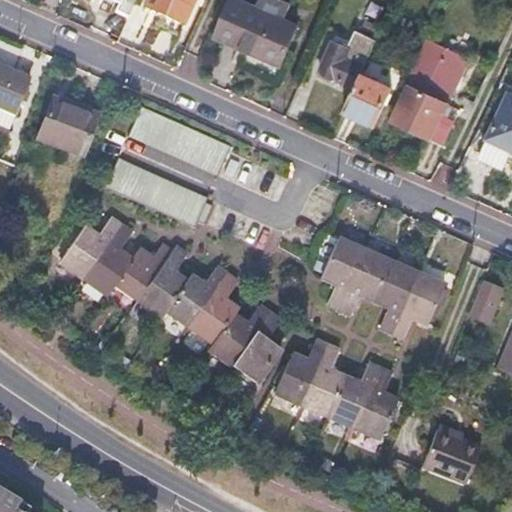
[(126,0),(124,8),(133,11),(137,0),(126,0)]
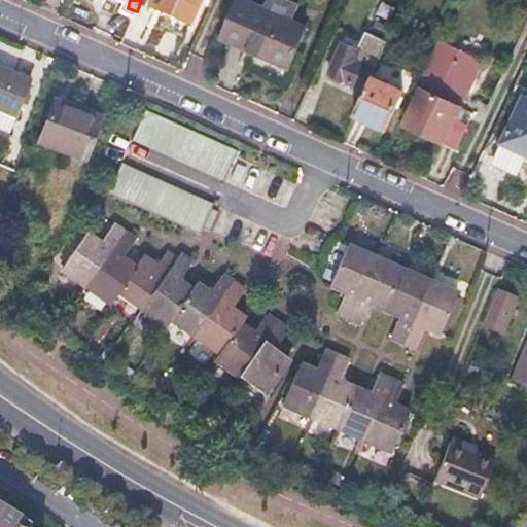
[(153,0),(150,8),(170,16),(189,25),(200,0),(153,0)]
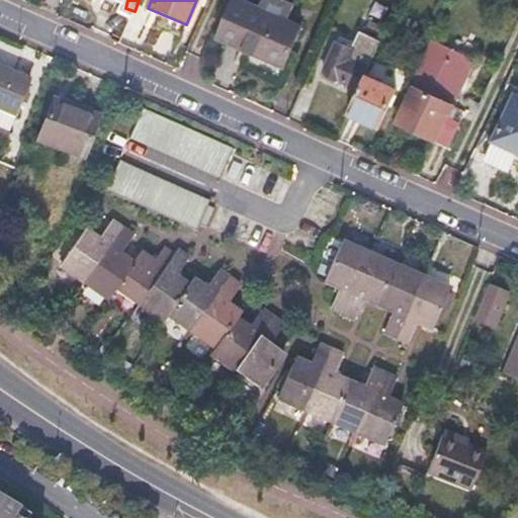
[(265,0),(260,10),(236,0),(235,0),(218,38),(251,54),(283,68),(301,29),(287,22),(293,10),(272,0),(265,0)]
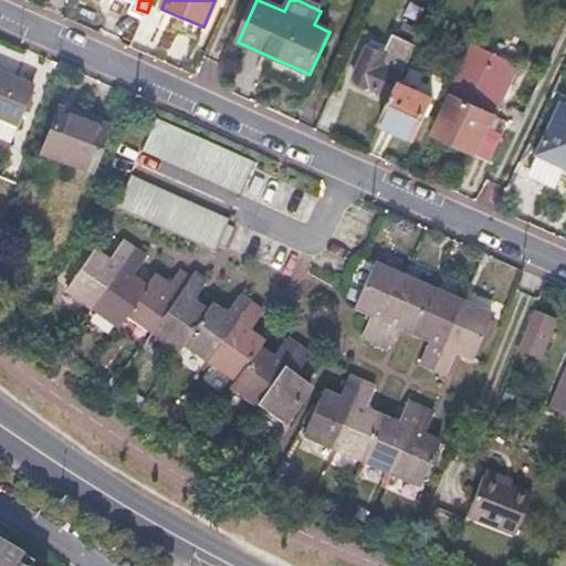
[(388,54),(368,46),(353,81),(373,90),(392,98),(400,83),(418,44),(397,34),(388,54)]
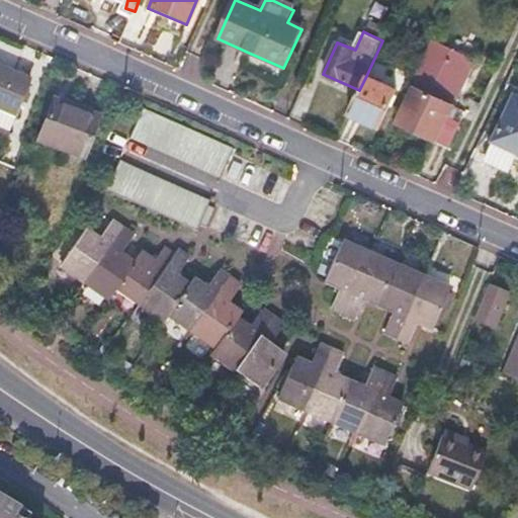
[(477,60),(433,40),(412,86),(414,87),(396,124),(422,136),(447,148),(459,122),(450,117),(477,60)]
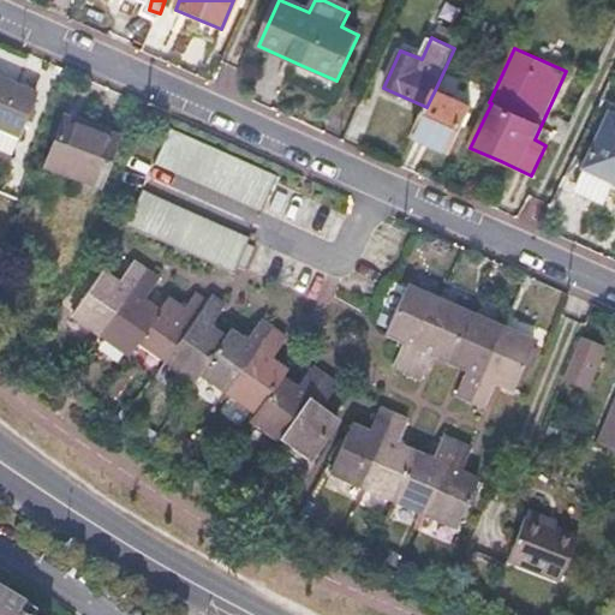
[(36,95),(0,79),(0,150),(11,155),(36,95)]
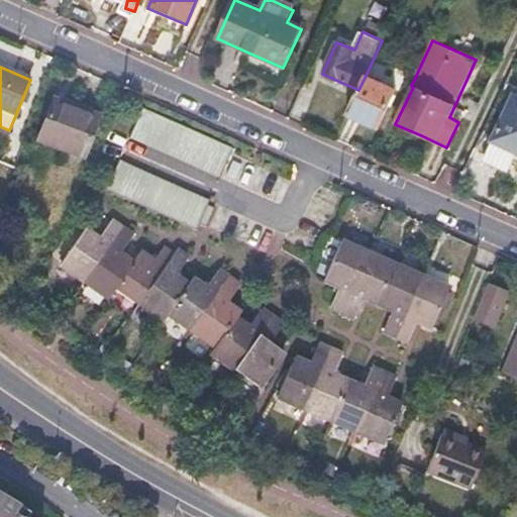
[(366,76),(358,90),(348,113),(364,120),(379,126),(396,90),(366,76)]
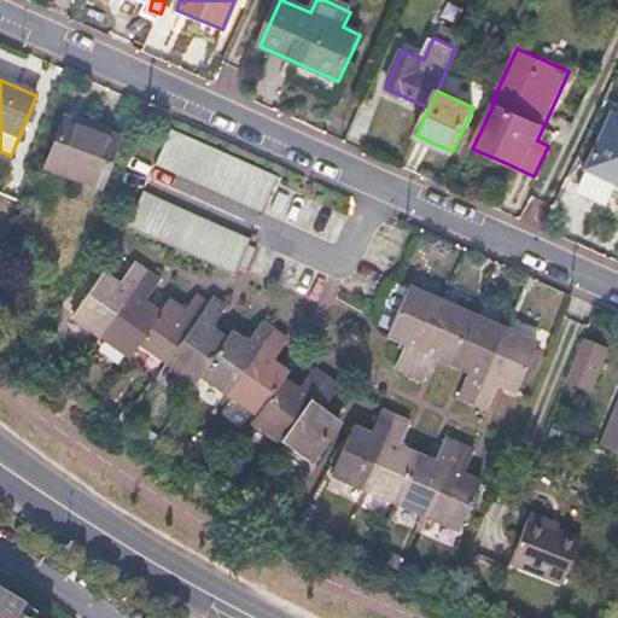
[(617,116),(614,115),(588,168),(611,179),(612,176),(617,179),(617,116)]
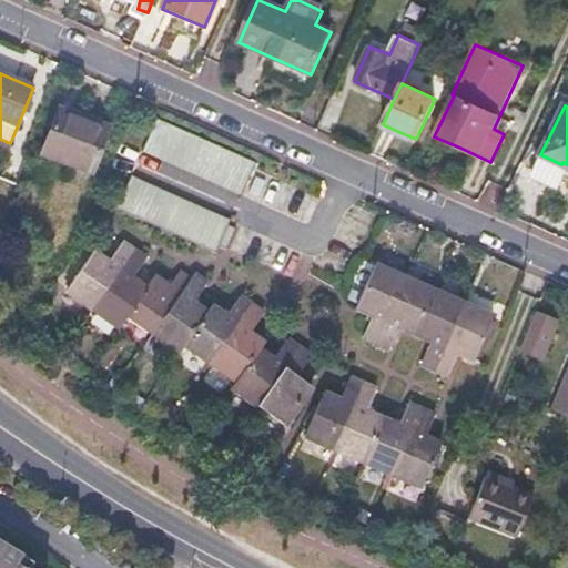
[(83,117),(59,108),(41,152),(89,172),(108,127),(83,117)]
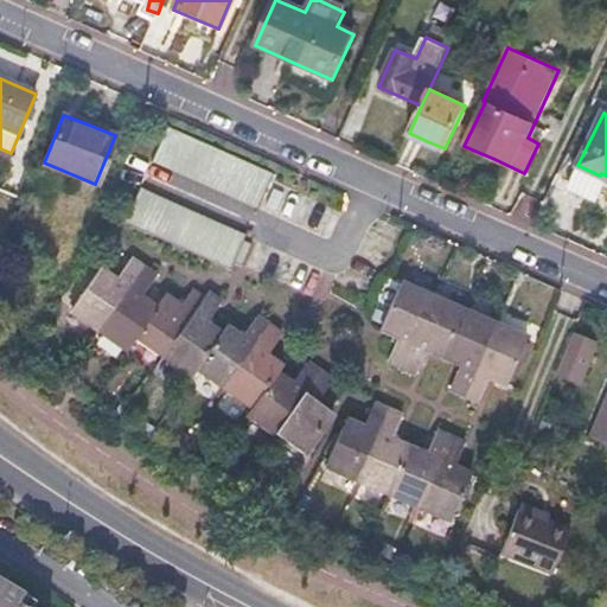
[(166,128),(151,161),(257,210),(273,177),(166,128)]
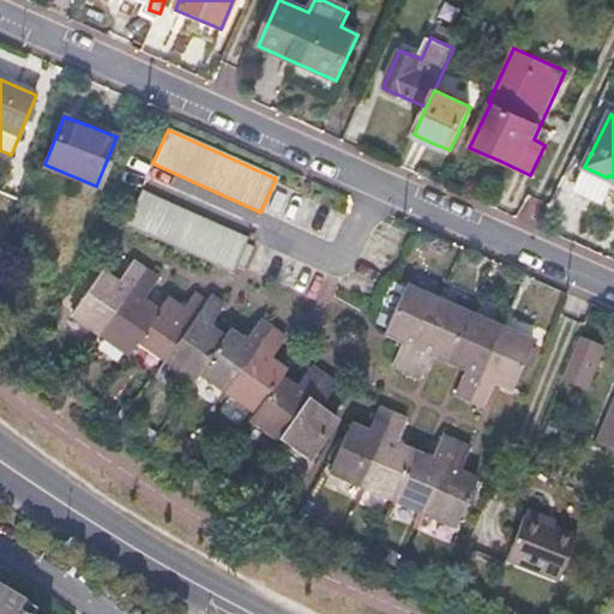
[(139,190),(122,223),(230,274),(234,266),(240,269),(251,247),(245,245),(247,239),(139,190)]
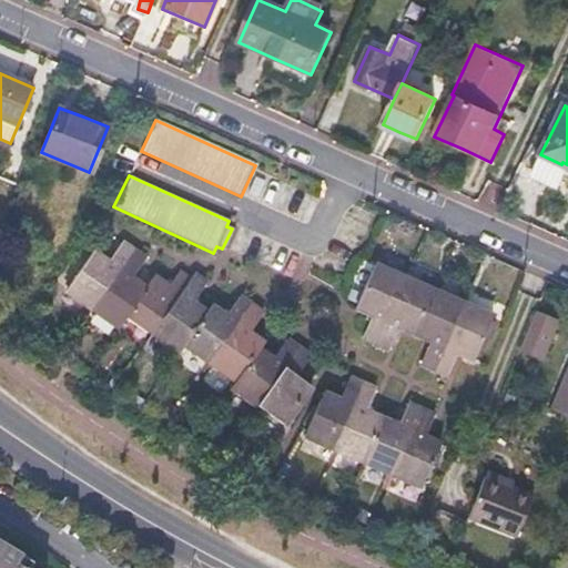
[(104,264),(92,255),(66,294),(90,312),(129,255),(118,247),(104,264)]
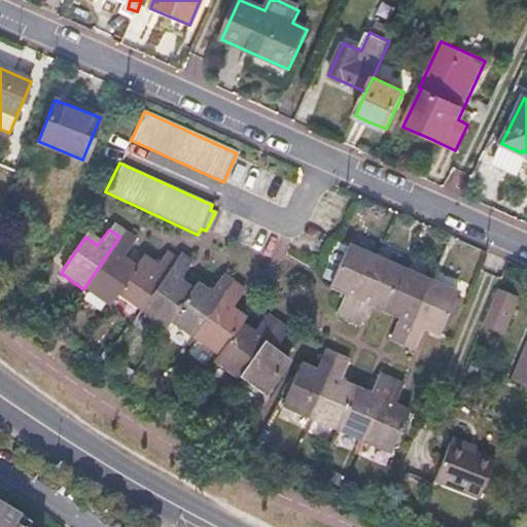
[(131,244),(119,237),(83,289),(108,307),(118,292),(134,270),(119,260),(131,244)]
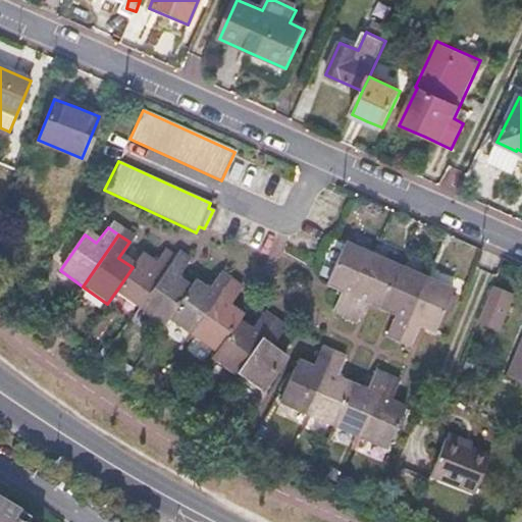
[(372,254),(345,242),(326,281),(343,290),(334,309),(346,314),(372,254)]
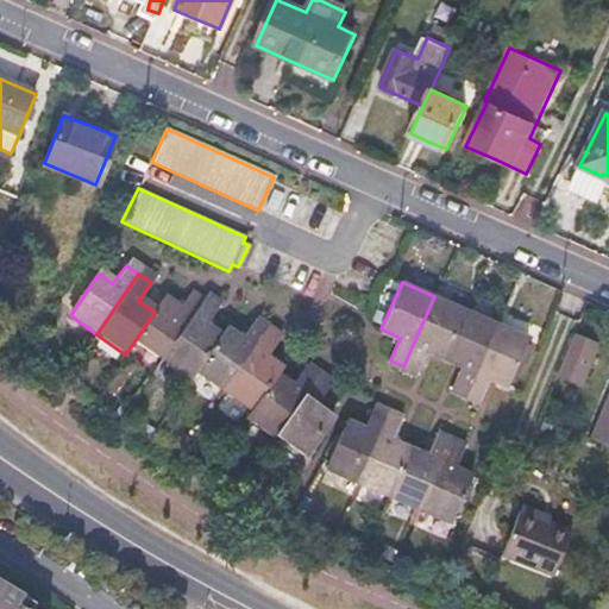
[(165,296),(155,312),(137,338),(165,358),(203,302),(190,293),(181,307),(165,296)]
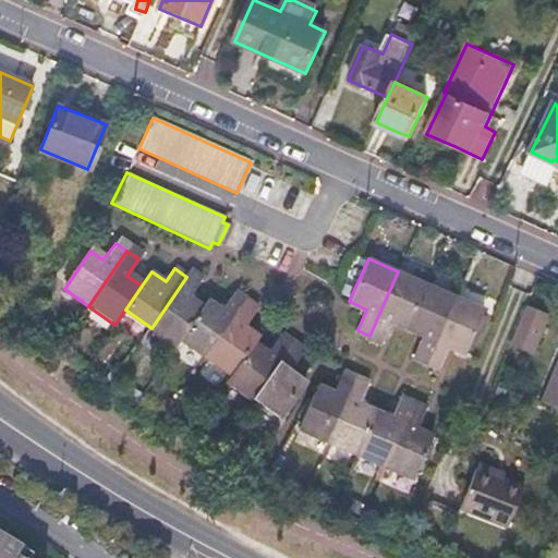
[(191,271),(186,277),(152,328),(179,347),(183,340),(205,308),(190,299),(203,280),(191,271)]
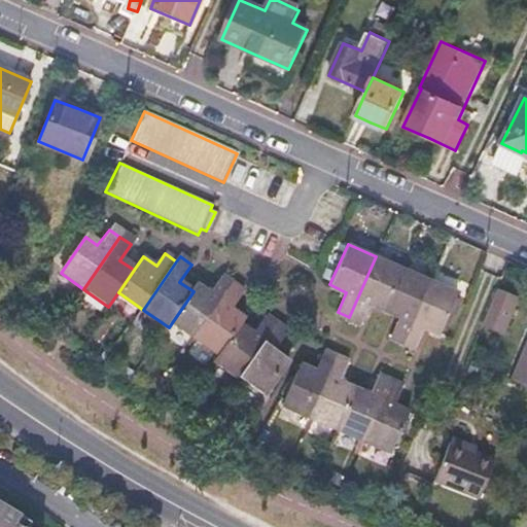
[(403,269),(376,256),(349,317),(361,322),(370,303),(386,310),(403,269)]
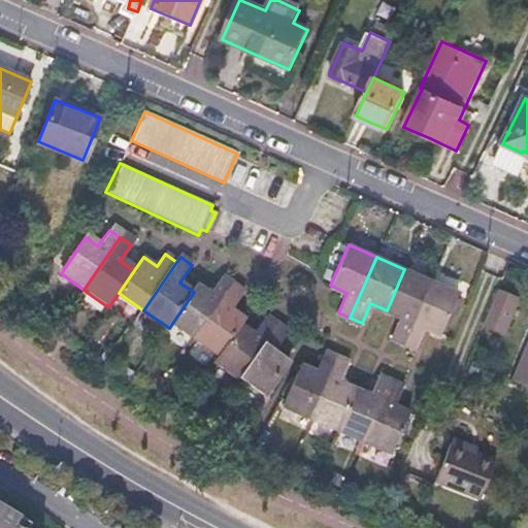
[(431,282),(404,269),(387,310),(401,317),(392,336),(405,342),(431,282)]
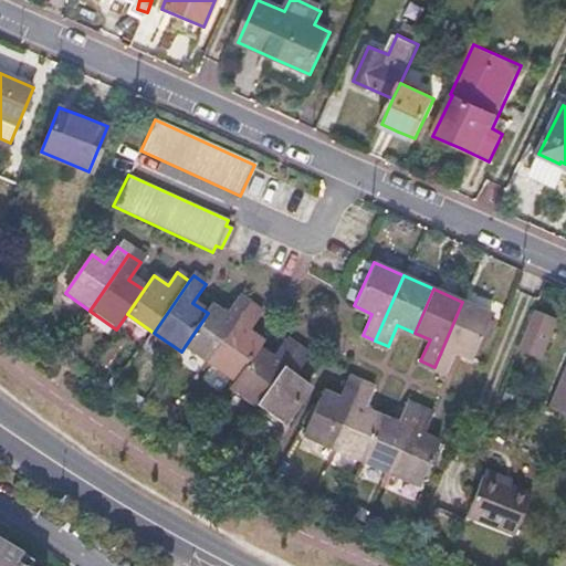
[(212,306),(208,313),(186,345),(211,363),(251,303),(240,296),(227,315),(212,306)]
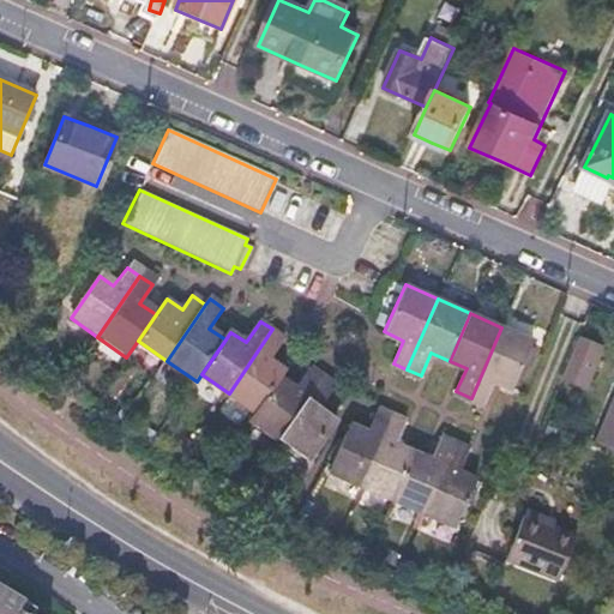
[(534,342),(501,327),(471,398),(483,404),(494,381),(512,387),(534,342)]
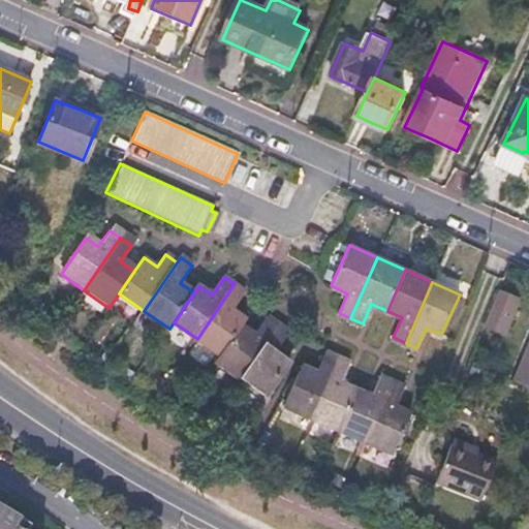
[(245,290),(235,283),(197,339),(221,355),(243,324),(247,318),(232,309),(245,290)]
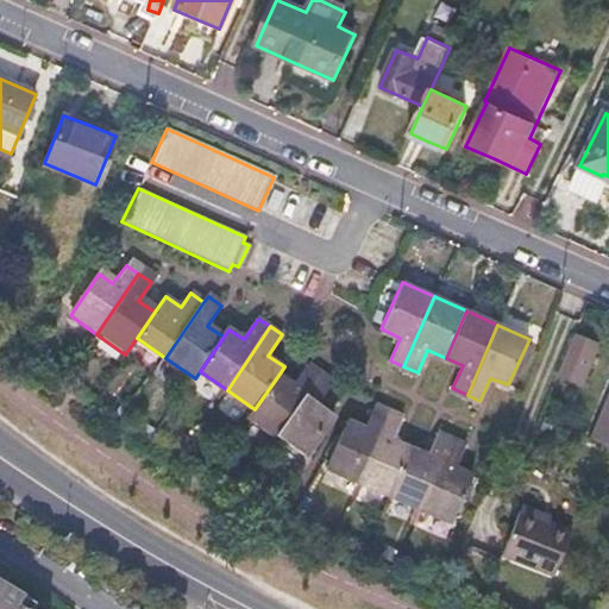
[(595,340),(572,332),(556,374),(566,377),(578,382),(595,340)]
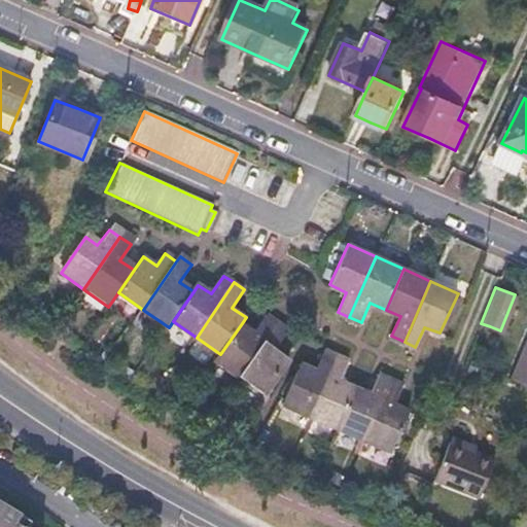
[(254,332),(242,323),(220,354),(215,360),(241,379),(279,323),(267,315),(254,332)]
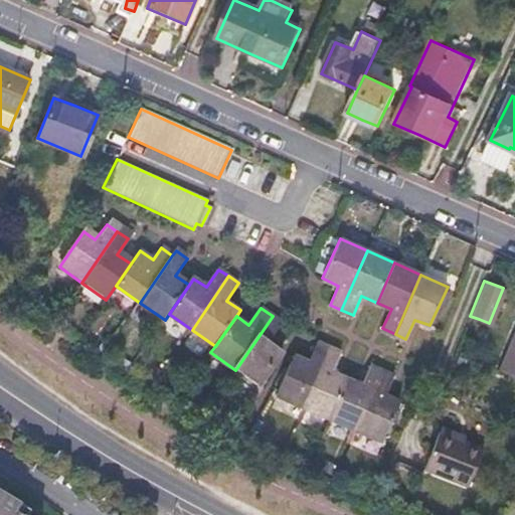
[(281,322),(273,316),(235,370),(258,385),(284,349),(270,339),(281,322)]
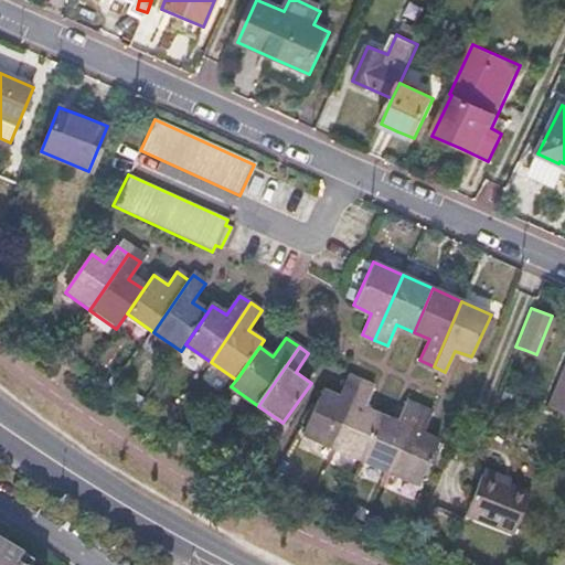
[(338,394),(321,387),(302,433),(331,445),(360,380),(347,374),(338,394)]
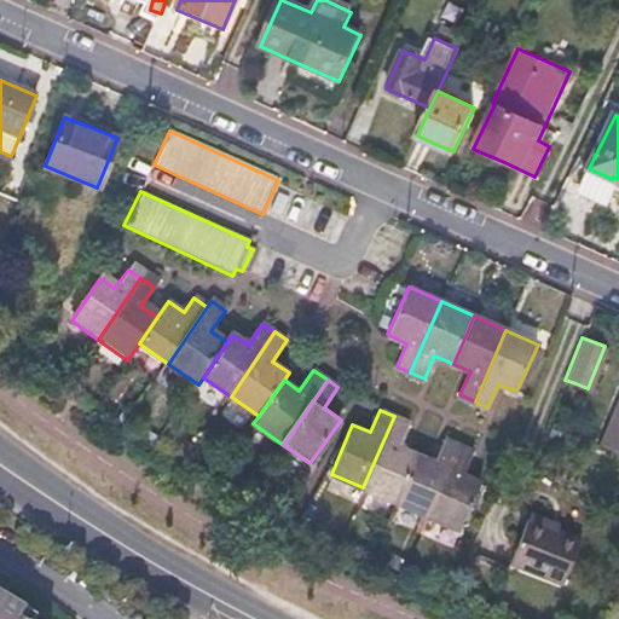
[(409,422),(394,416),(363,487),(394,501),(416,452),(399,446),(409,422)]
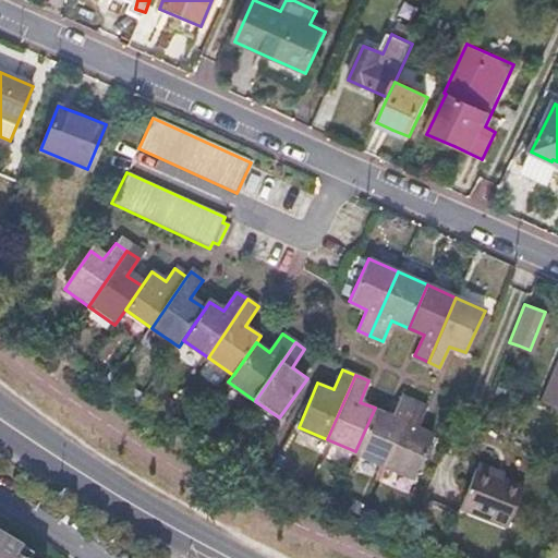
[(392,415),(375,408),(355,451),(385,464),(413,400),(401,395),(392,415)]
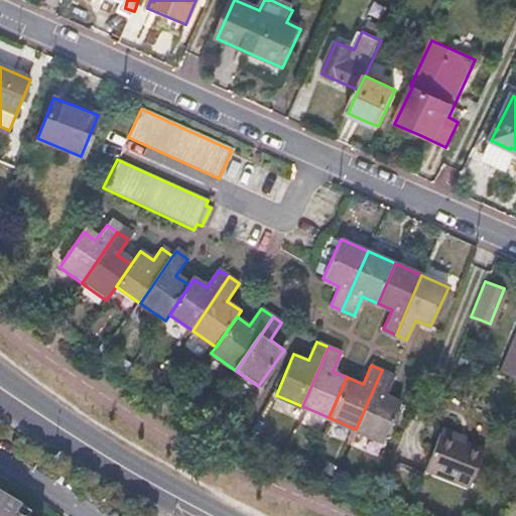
[(394,375),(382,370),(356,429),(383,441),(400,401),(386,395),(394,375)]
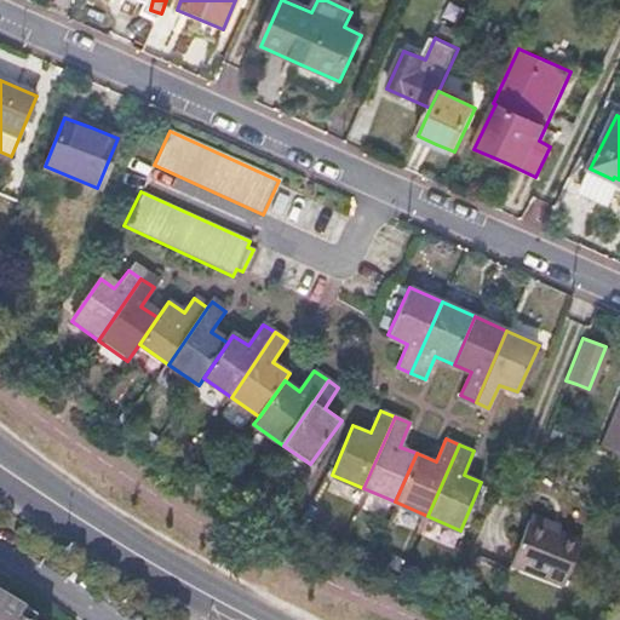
[(535,510),(532,517),(562,529),(564,523),(535,510)]
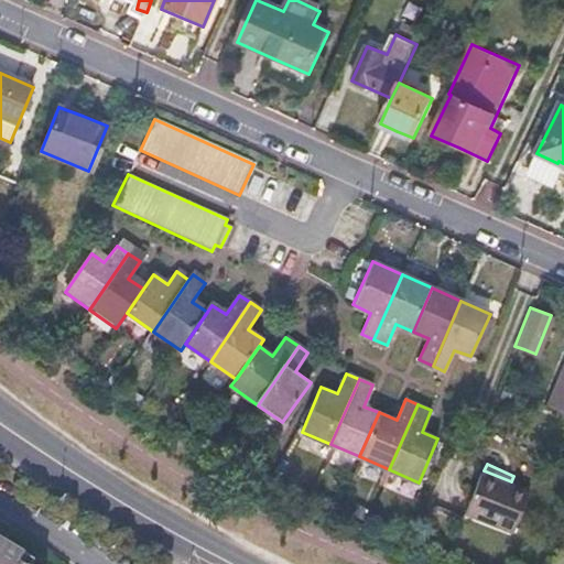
[(511,481),(484,470),(466,511),(513,531),(530,489),(521,486),(511,481)]
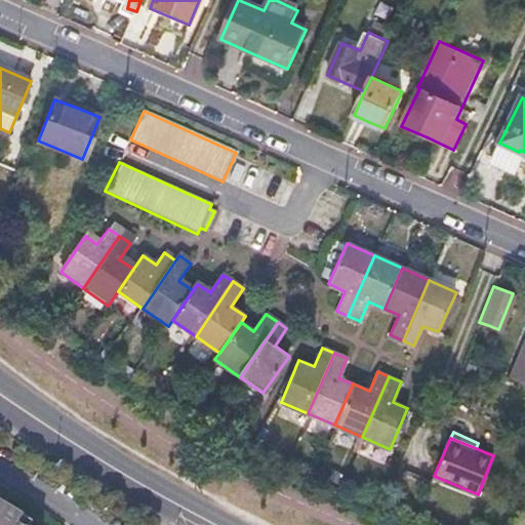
[(0,524),(14,524),(10,522),(14,515),(0,506),(0,524)]
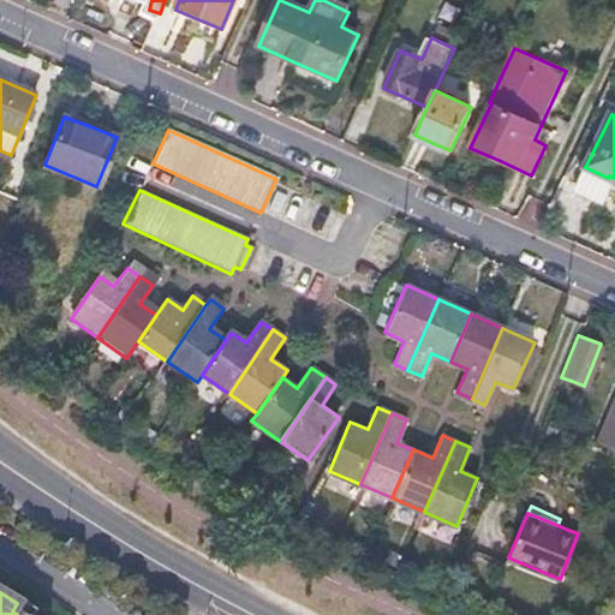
All buildings are outlined.
